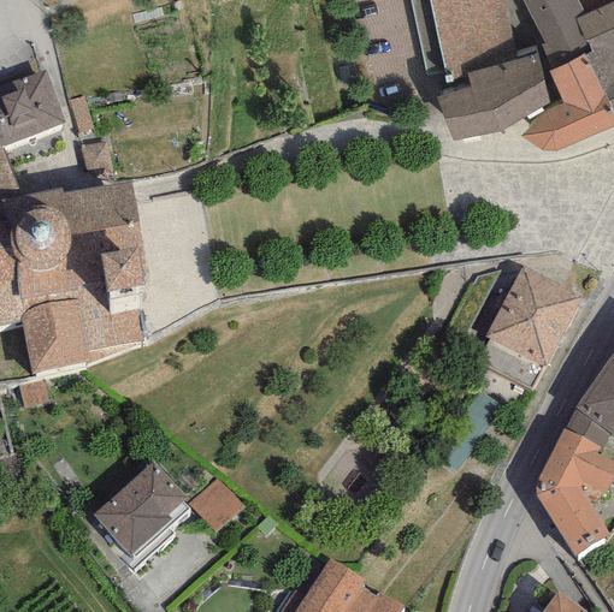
[(430,0),(442,52),(511,36),(502,0),(430,0)]
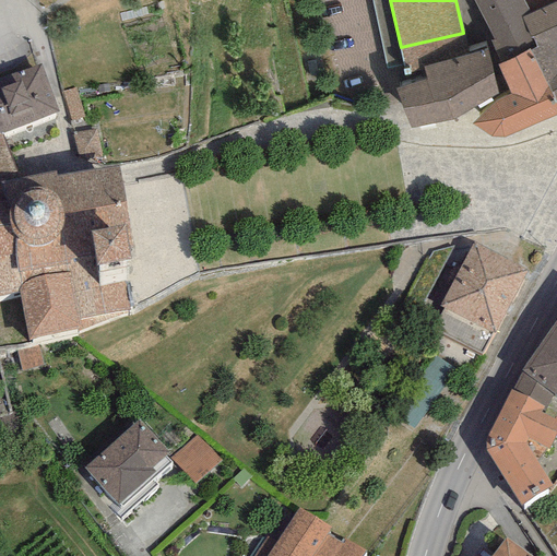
[(481,0),(493,23),(505,23),(518,38),(530,33),(520,0),(481,0)]
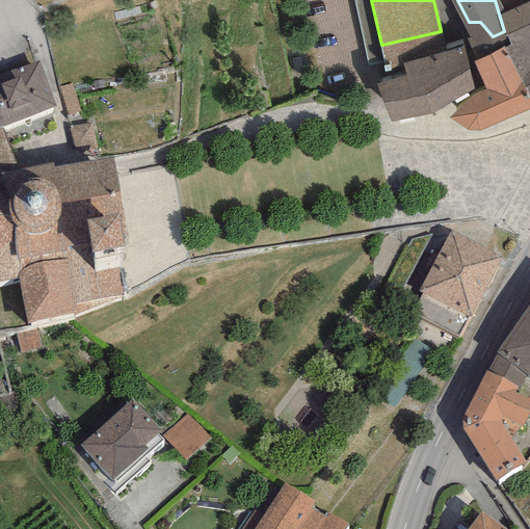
[(504,31),(529,82),(529,0),(495,0),(504,31)]
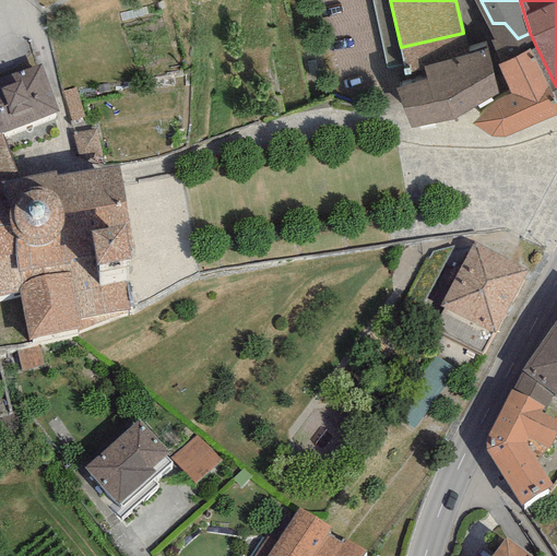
[(556,93),(556,86),(530,33),(518,38),(500,46),(511,77),(493,89),(472,106),(489,117),(556,93)]
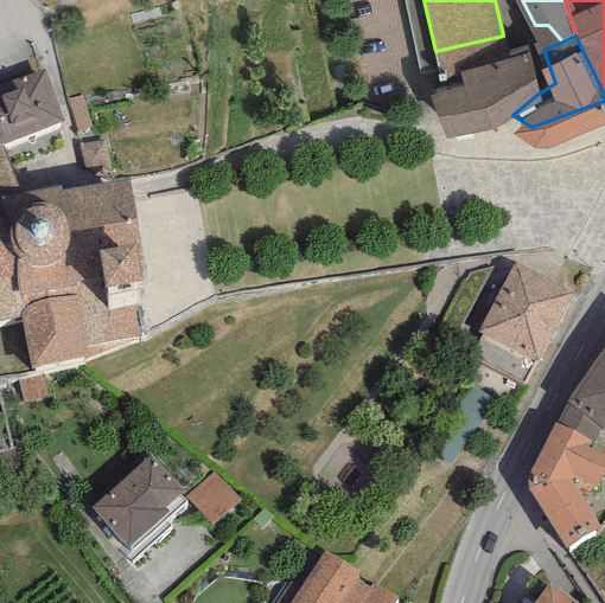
[(520,37),(458,53),(464,75),(434,82),(445,121),(492,108),(545,75),(520,37)]
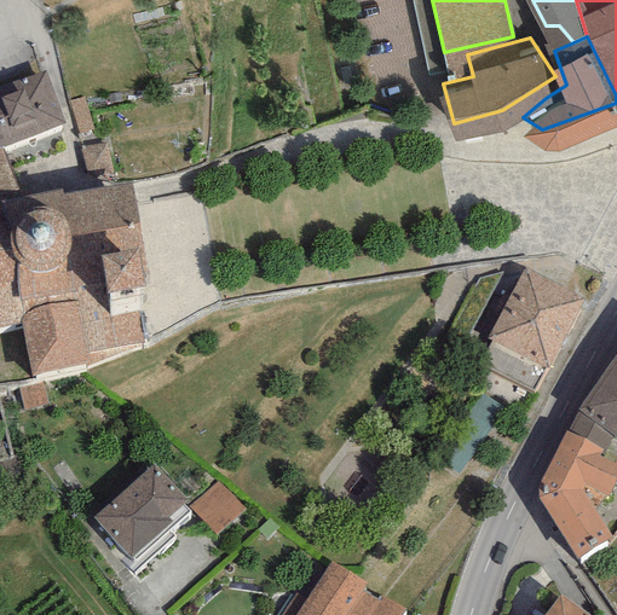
[(0,225),(9,224),(4,206),(17,203),(0,151),(0,148),(62,125),(44,71),(38,74),(0,85),(0,225)]
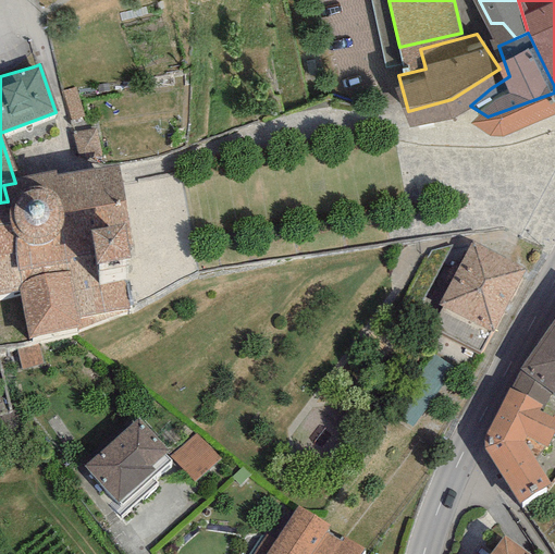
[(125,251),(128,250),(122,216),(114,173),(52,183),(50,175),(15,183),(3,185),(8,201),(0,202),(0,294),(16,292),(26,339),(76,329),(74,316),(127,307),(121,270),(127,269),(125,251)]
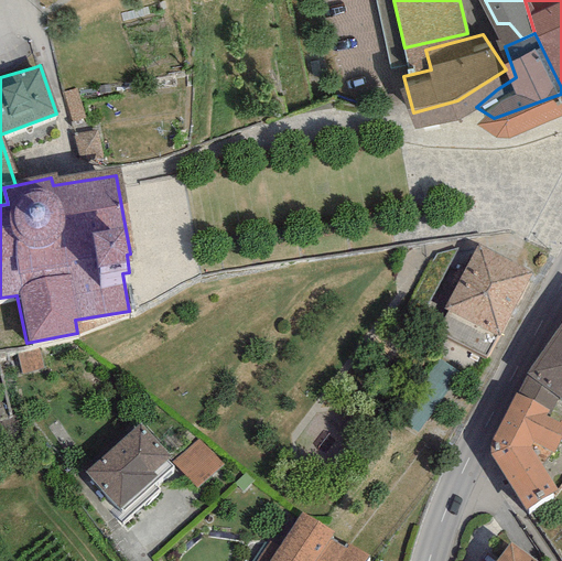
[(476,246),(442,309),(496,337),(529,273),(476,246)]
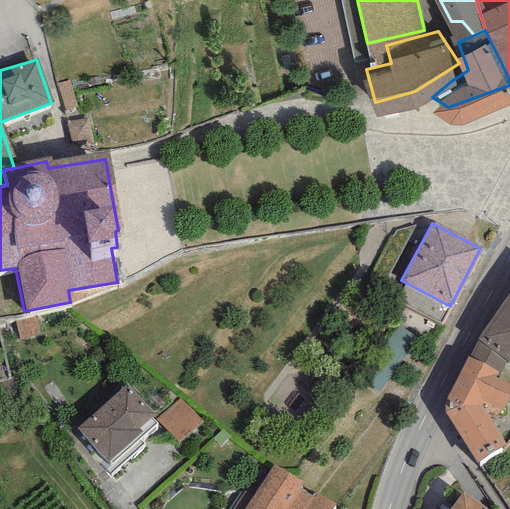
[(509,315),(485,353),(509,369),(509,315)]
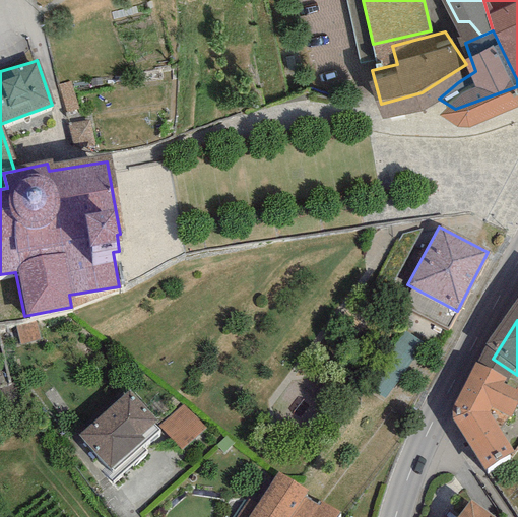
[(517,389),(482,372),(458,417),(459,429),(493,478),(517,461),(517,452),(498,422),(500,418),(517,428),(517,389)]
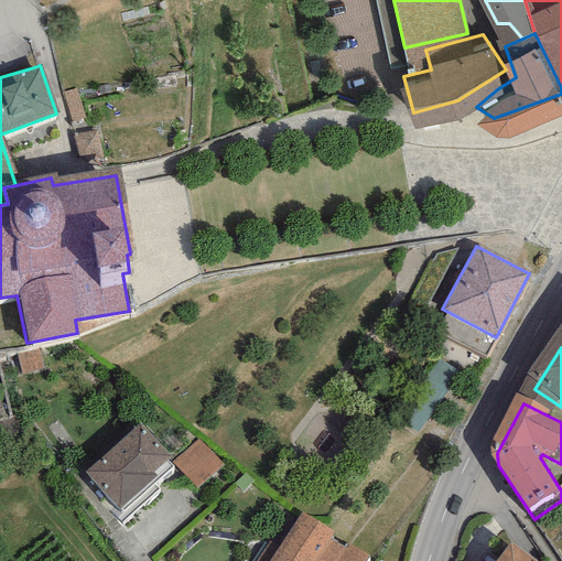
[(180,468),(141,430),(88,482),(127,520),(180,468)]
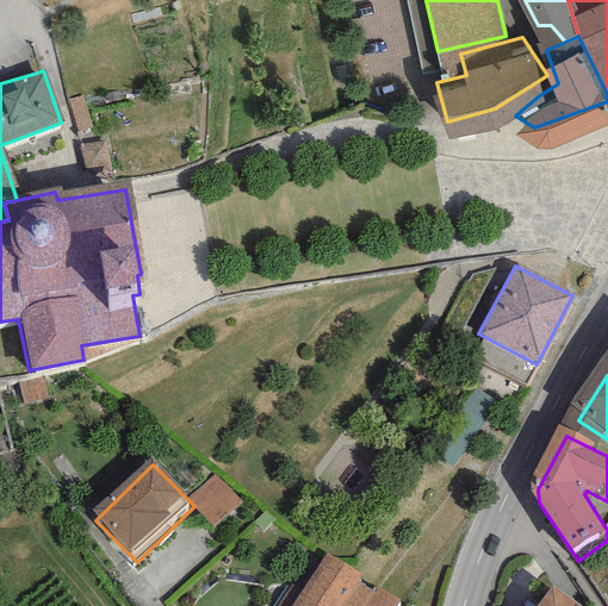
[(184,494),(210,526),(239,503),(213,470),(184,494)]
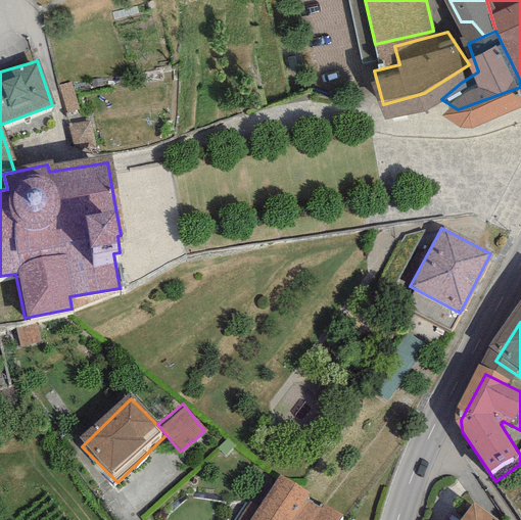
[(330,519),(288,489),(266,519),(330,519)]
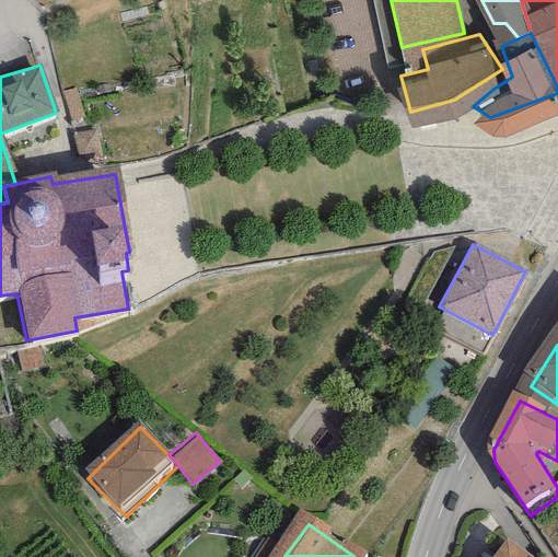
[(515,556),(504,547),(496,556),(515,556)]
